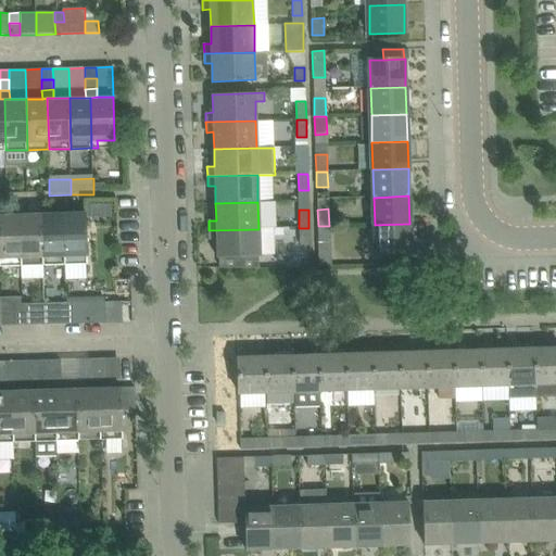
[(86,212),(64,213),(65,264),(87,263),(86,212)]
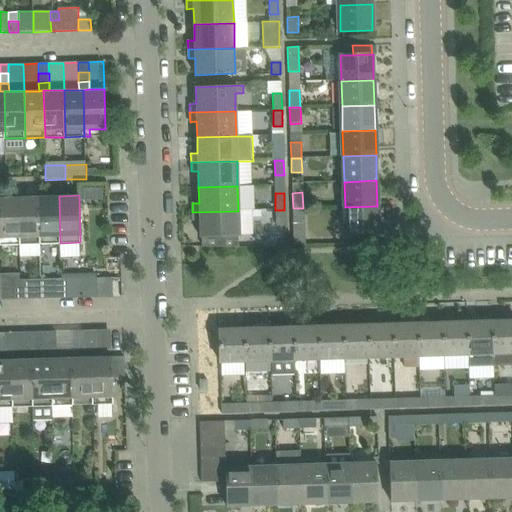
[(40,243),(39,196),(19,197),(20,244),(40,243)]
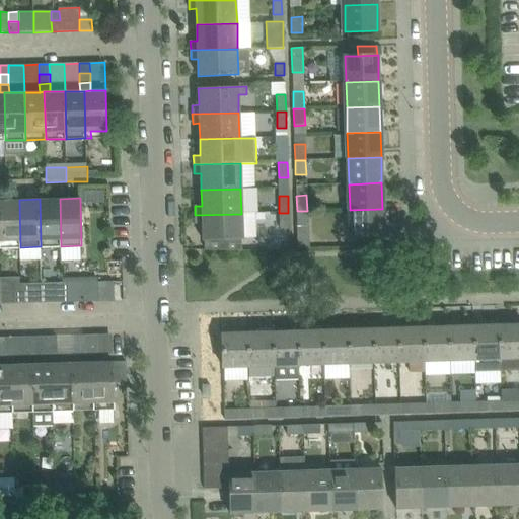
[(61,246),(60,199),(40,199),(41,246),(61,246)]
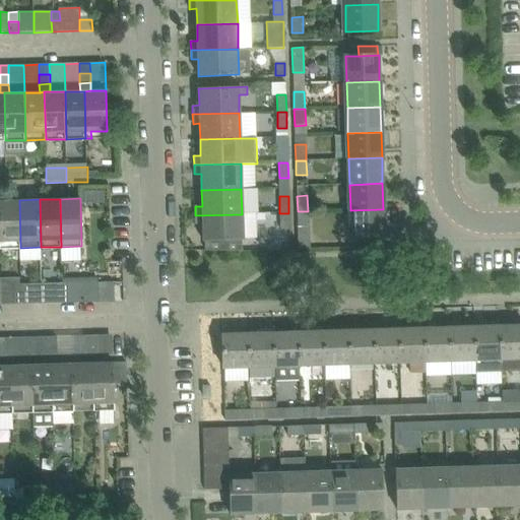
[(20,248),(19,200),(0,200),(0,228),(0,241),(0,248),(20,248)]
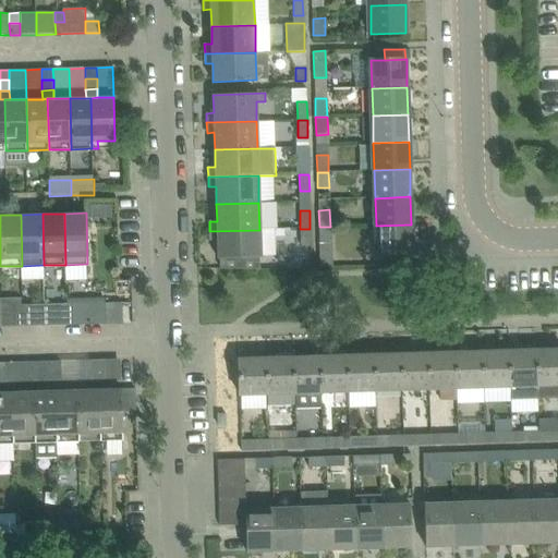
[(412,252),(411,225),(376,226),(376,254),(412,252)]
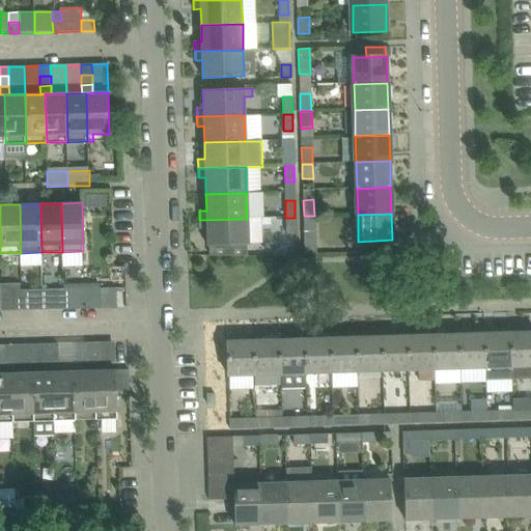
[(315,231),(314,216),(304,216),(304,231),(315,231)]
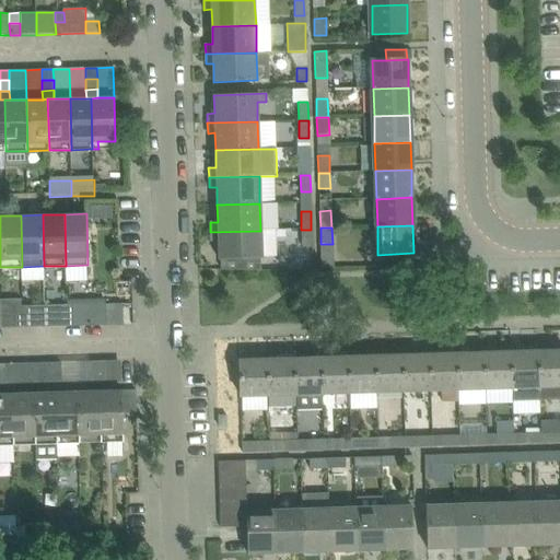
[(312,247),(311,230),(301,230),(302,247),(312,247)]
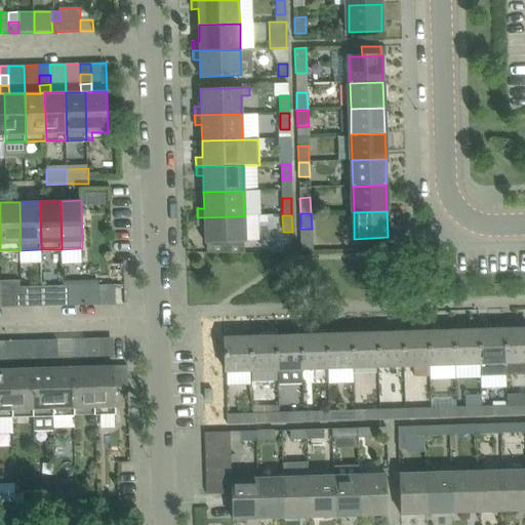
[(245,242),(244,216),(197,217),(197,227),(204,227),(205,244),(245,242)]
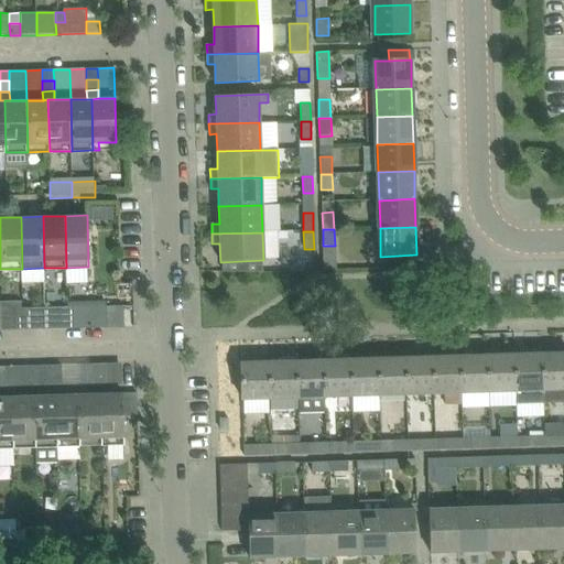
[(29,318),(29,307),(21,307),(21,301),(1,302),(1,308),(2,331),(18,329),(17,320),(29,318)]
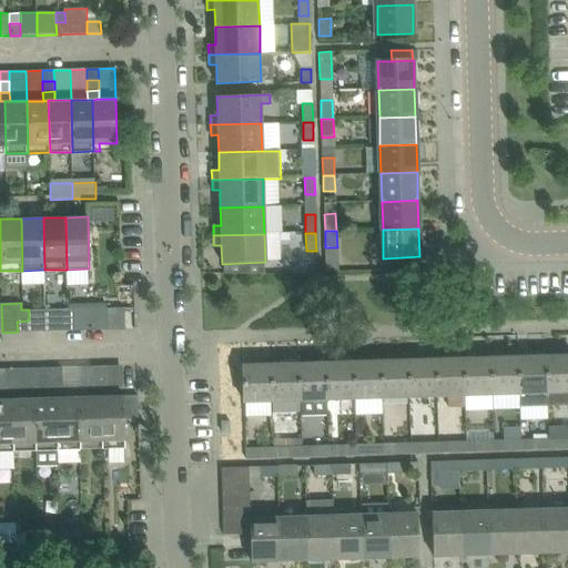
[(109,330),(109,307),(73,308),(73,320),(61,320),(62,331),(109,330)]
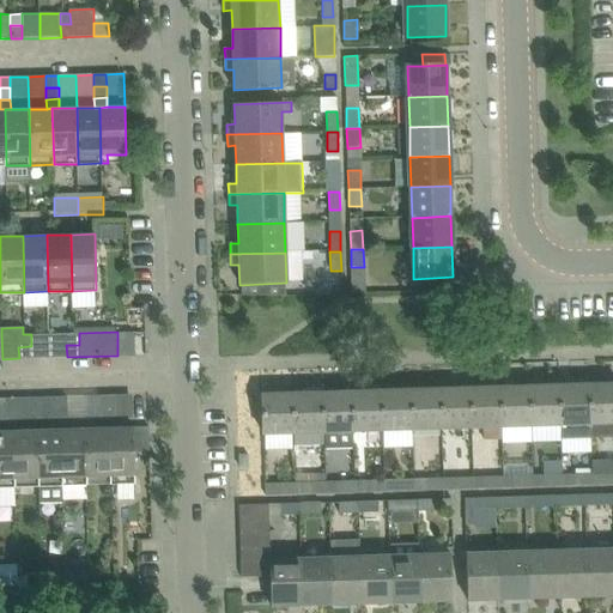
[(117,332),(117,356),(134,354),(134,332),(117,332)]
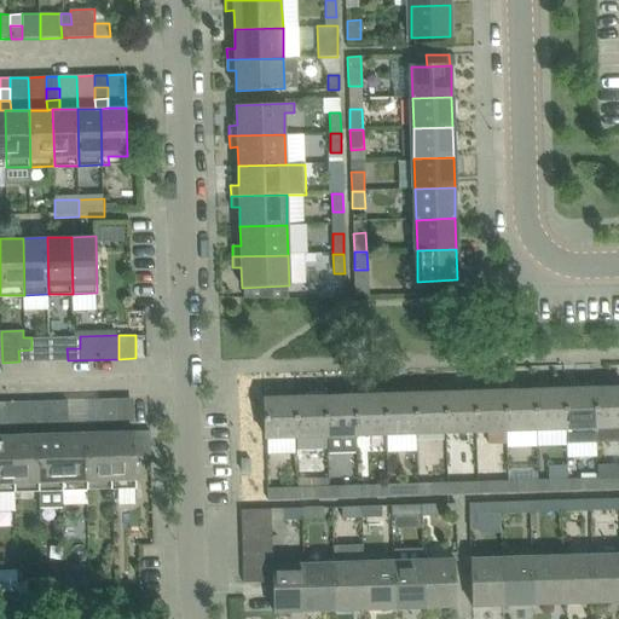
[(50,337),(50,360),(68,360),(67,348),(67,336),(50,337)]
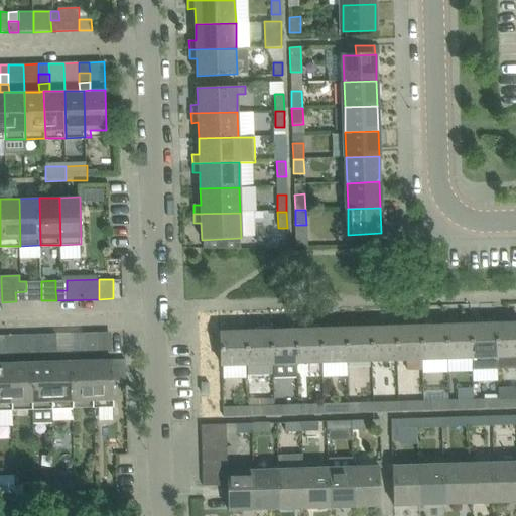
[(67,280),(55,280),(55,290),(67,290),(67,280)]
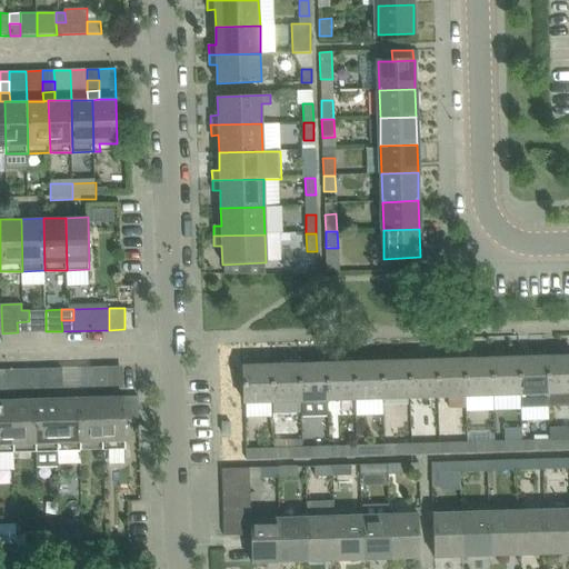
[(46,331),(46,310),(29,310),(29,321),(29,332),(46,331)]
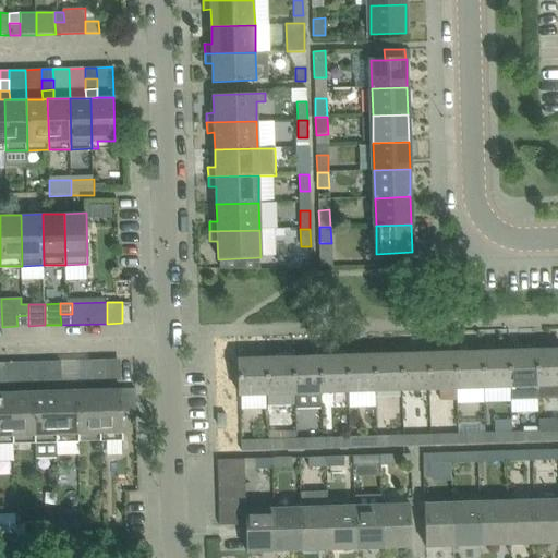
[(28,326),(28,315),(16,316),(17,326),(28,326)]
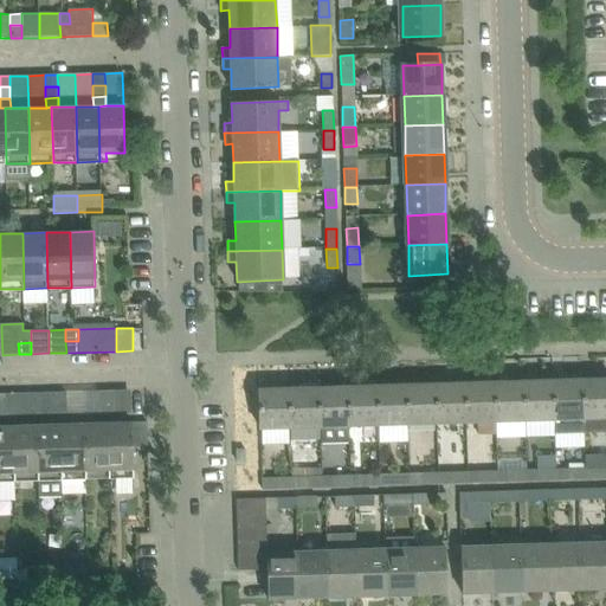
[(605,430),(605,378),(581,379),(582,417),(582,431),(605,430)]
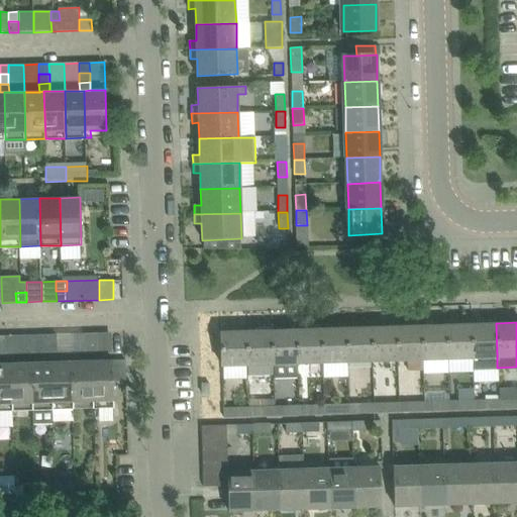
[(497,355),(496,323),(471,324),(472,356),(472,369),(497,368),(497,355)]
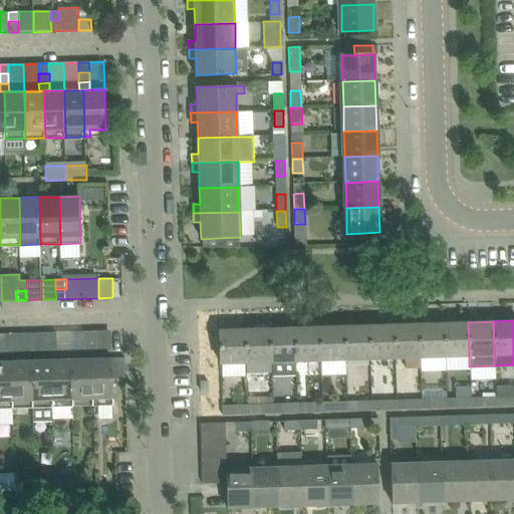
[(469,354),(468,322),(443,323),(444,355),(469,354)]
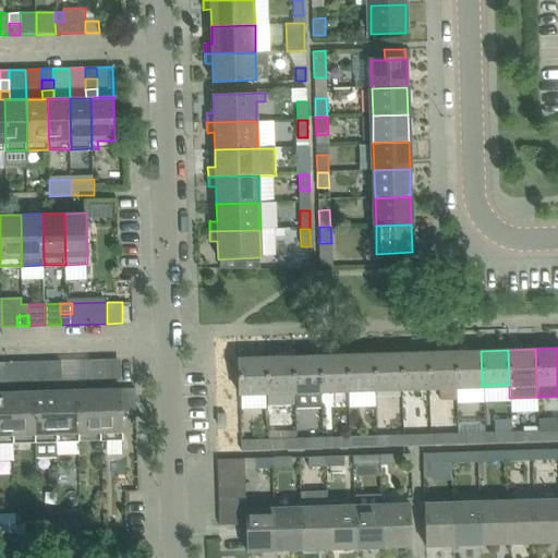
[(482,386),(481,351),(455,352),(456,387),(457,387),(482,386)]
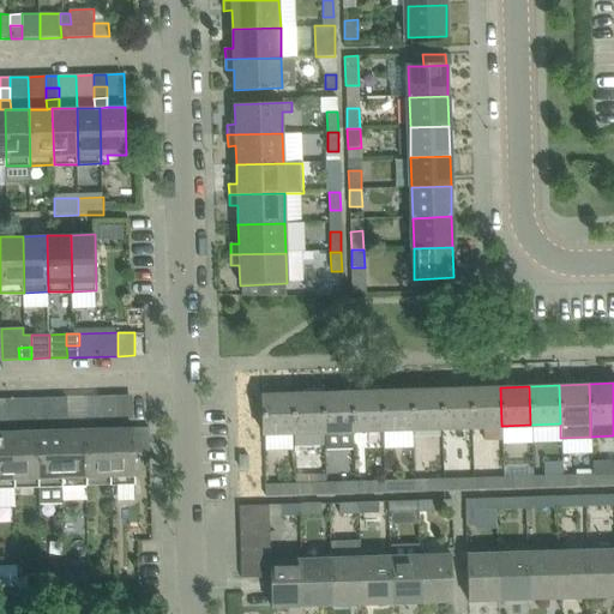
[(471,426),(470,387),(440,389),(441,427),(471,426)]
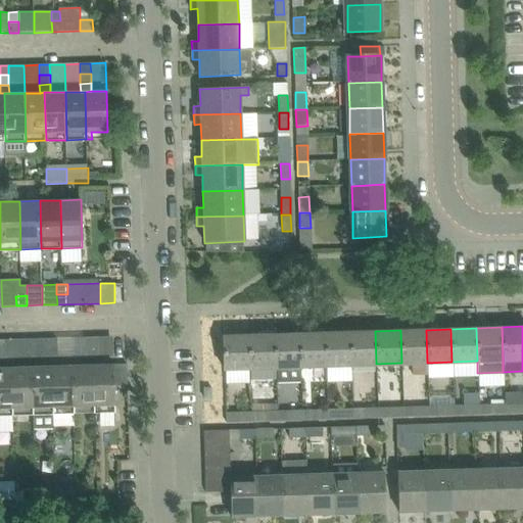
[(427,363),(426,330),(400,330),(401,363),(412,363),(427,363)]
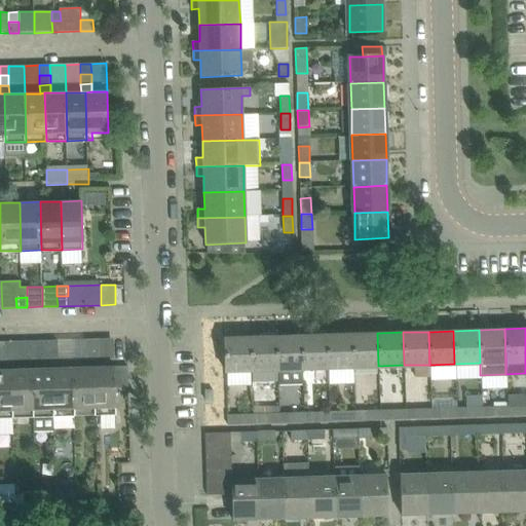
[(378,366),(377,333),(351,334),(352,367),(378,366)]
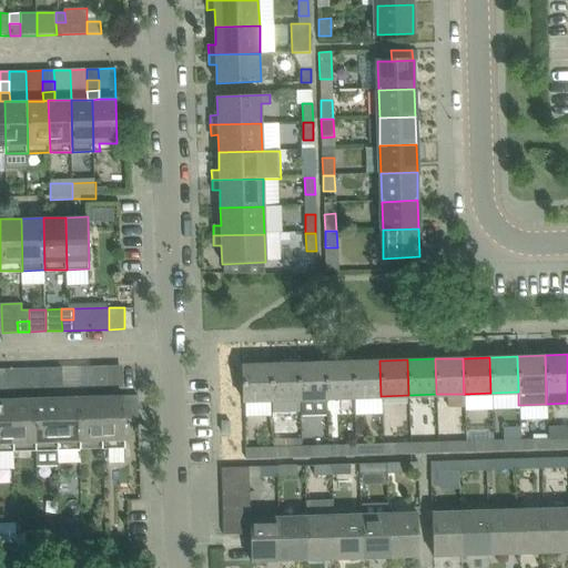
[(381,396),(379,361),(352,362),(353,397),(381,396)]
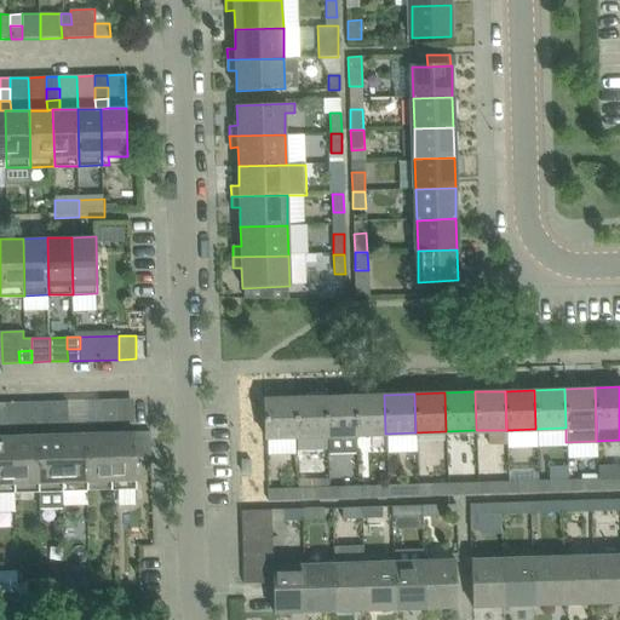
[(356,435),(355,395),(325,396),(326,436),(356,435)]
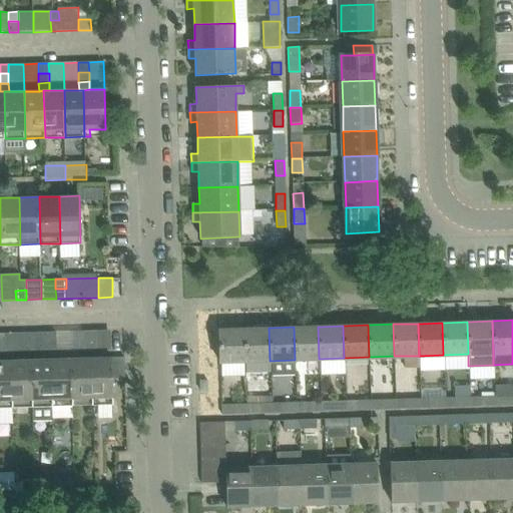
[(319,359),(318,327),(294,327),(295,360),(319,359)]
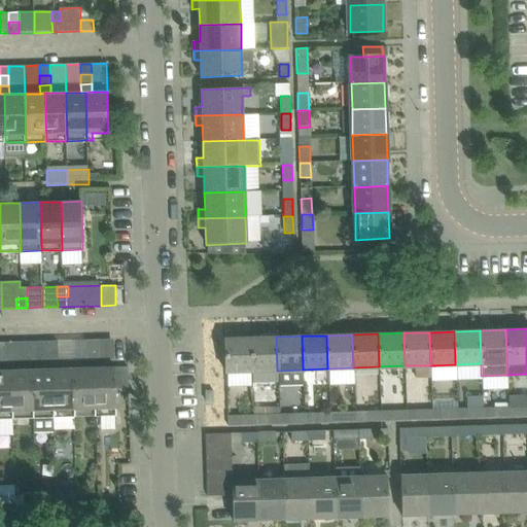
[(277,371),(276,337),(250,338),(251,372),(251,383),(278,382),(277,371)]
